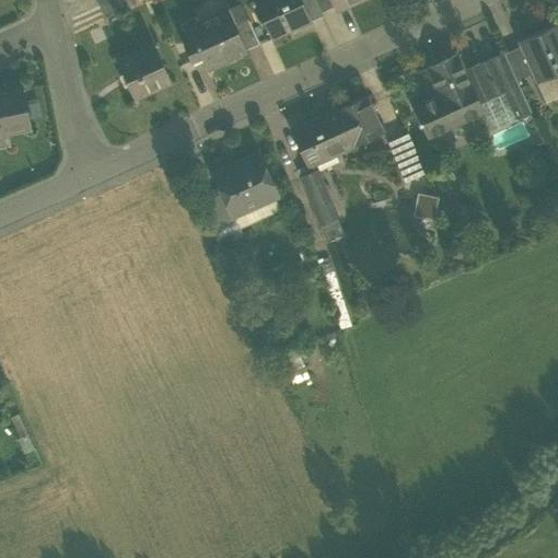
[(131,13),(125,0),(96,0),(101,9),(108,24),(131,13)]
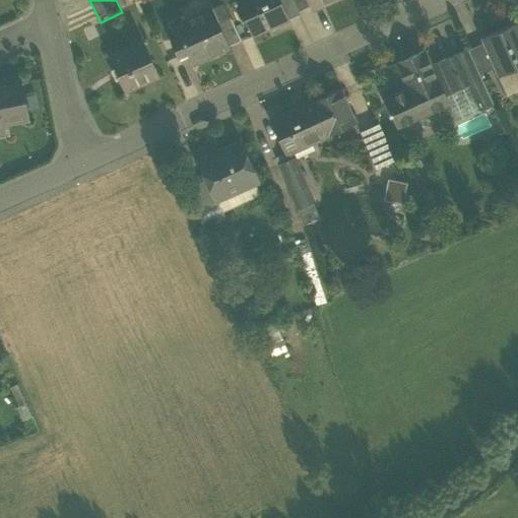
[(250,0),(239,5),(254,38),(289,21),(279,0),(250,0)]
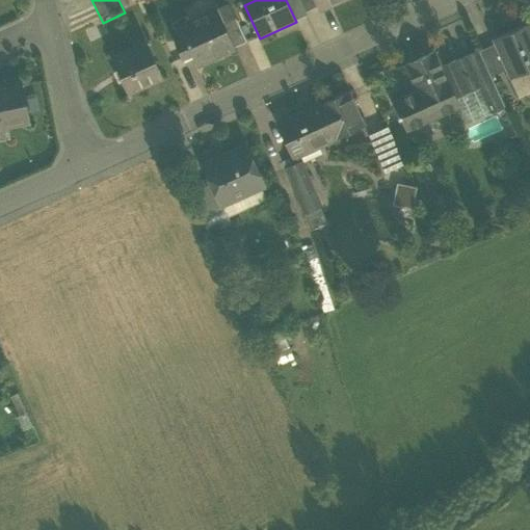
[(309,17),(308,14),(300,0),(286,0),(296,22),(309,17)]
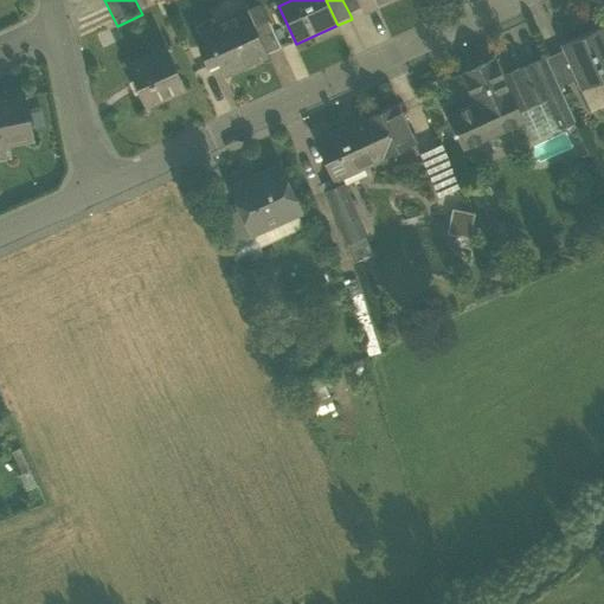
[(359,0),(342,0),(351,15),(364,10),(359,0)]
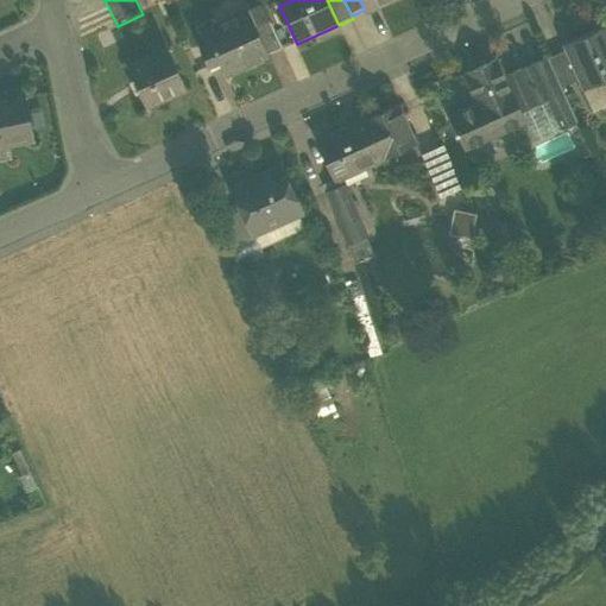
[(360,0),(365,10),(366,13),(395,0),(360,0)]
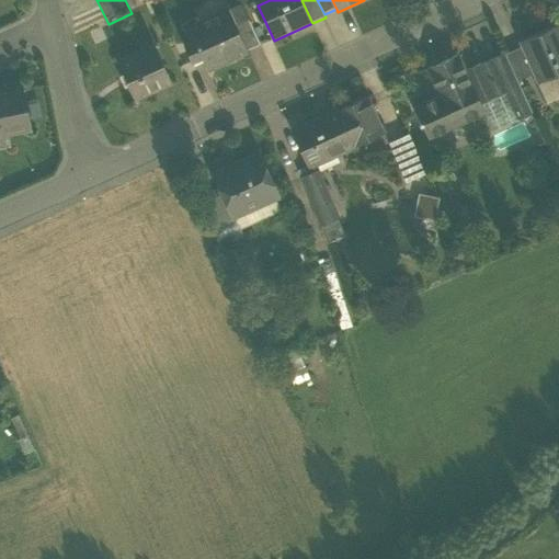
[(203,59),(208,71),(249,53),(238,27),(230,12),(190,31),(195,42),(185,47),(193,64),(203,59)]
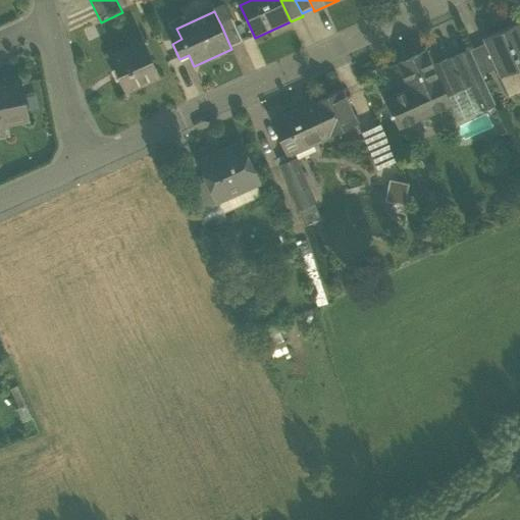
[(221,26),(231,49),(244,43),(234,20),(221,26)]
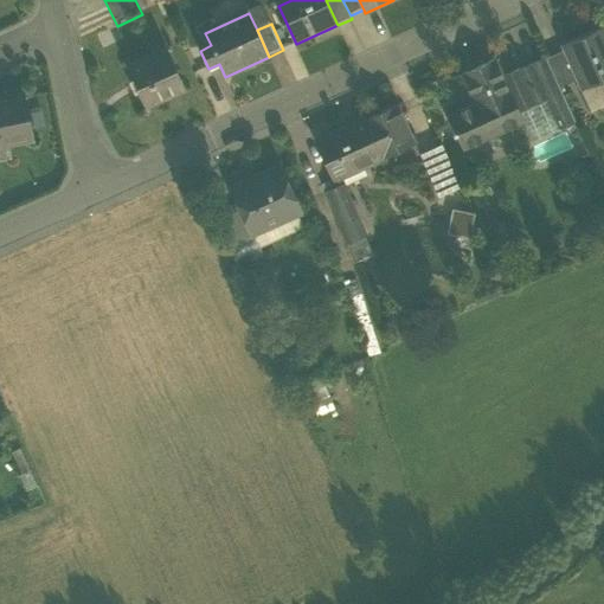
[(582,91),(583,91),(603,81),(603,27),(569,44),(570,49),(564,51),(565,52),(578,82),(582,91)]
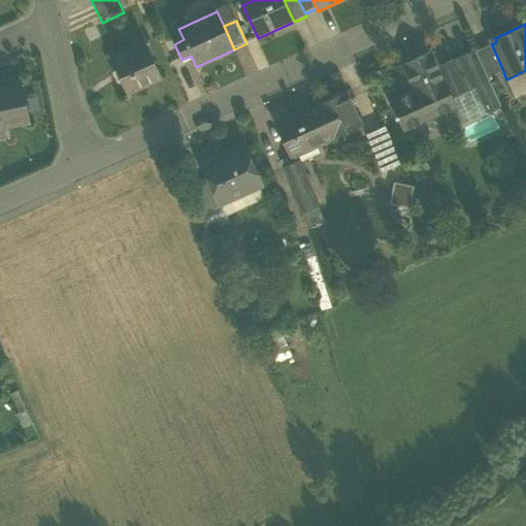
[(492,45),(477,53),(489,77),(503,71),(492,45)]
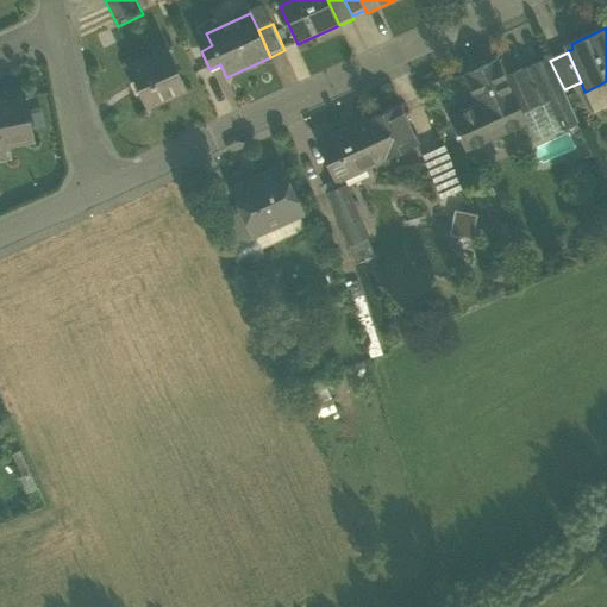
[(131,72),(149,112),(188,94),(170,54),(131,72)]
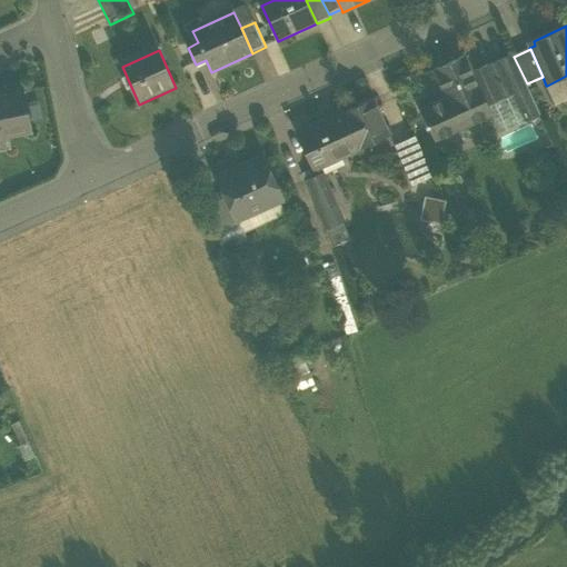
[(535,102),(527,83),(514,57),(514,55),(474,73),(489,107),(515,95),(521,109),(535,102)]
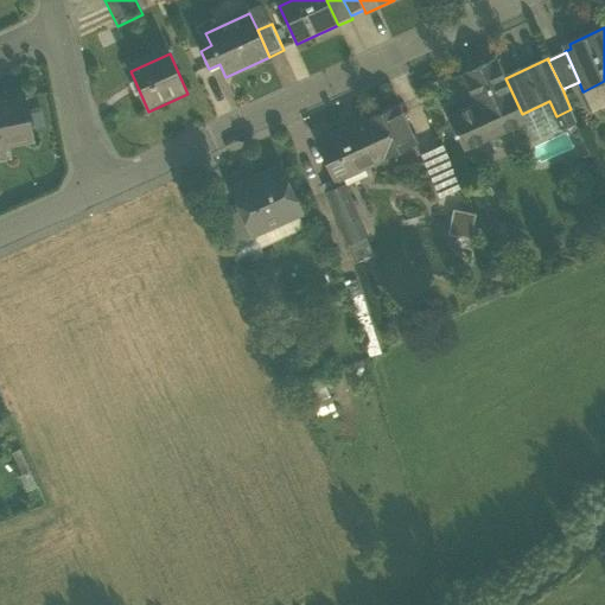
[(460,139),(465,152),(527,125),(522,114),(505,78),(497,61),(464,76),(477,106),(450,119),(456,131),(454,132),(458,140),(460,139)]
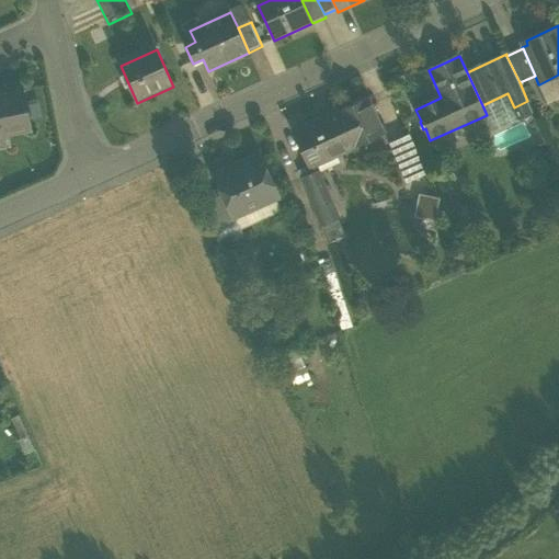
[(558,75),(539,84),(548,104),(558,99),(558,75)]
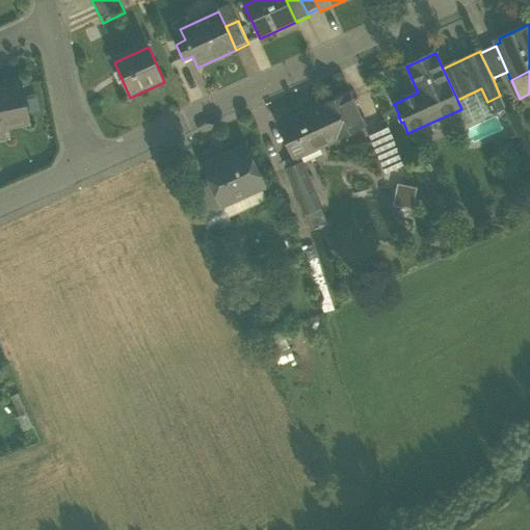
[(0,131),(31,125),(23,84),(0,88),(0,131)]
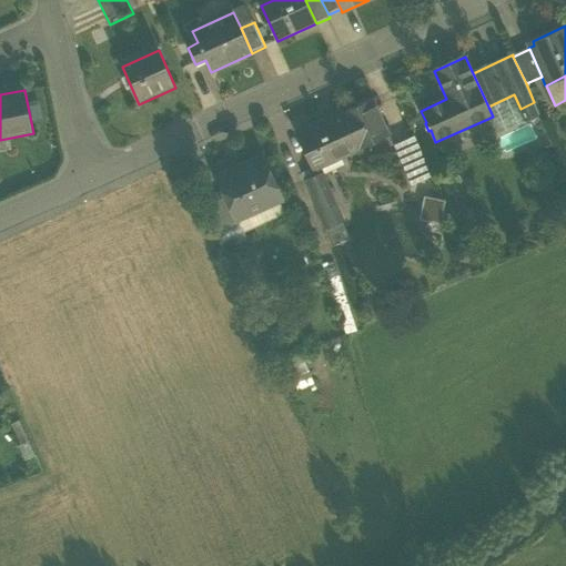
[(342,113),(359,150),(391,135),(374,99),(342,113)]
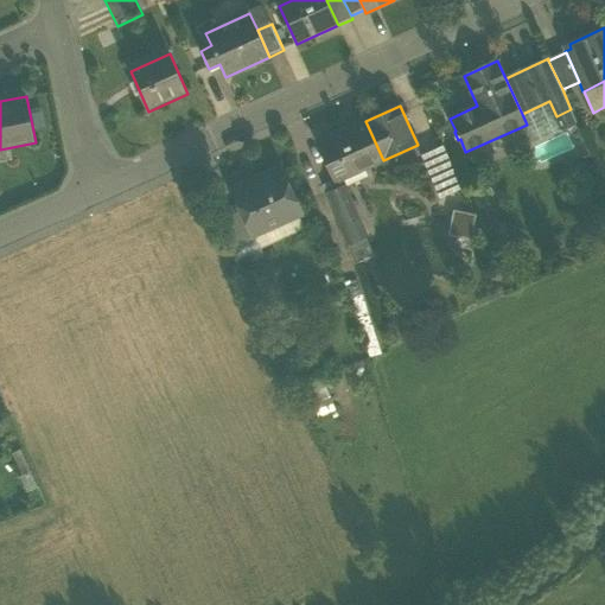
[(342,179),(383,160),(365,121),(324,140),(342,179)]
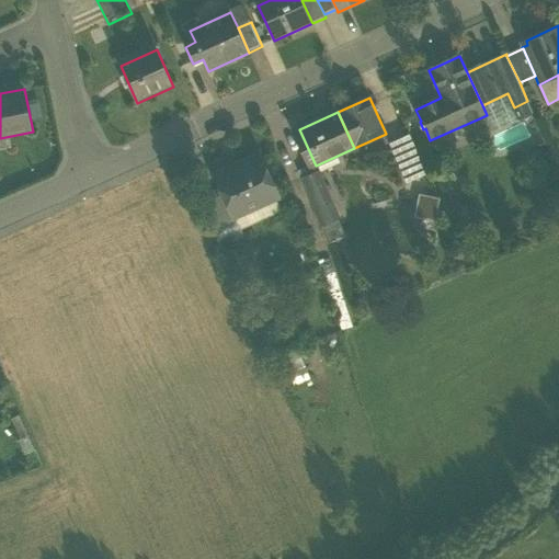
[(392,145),(402,168),(417,161),(407,138),(392,145)]
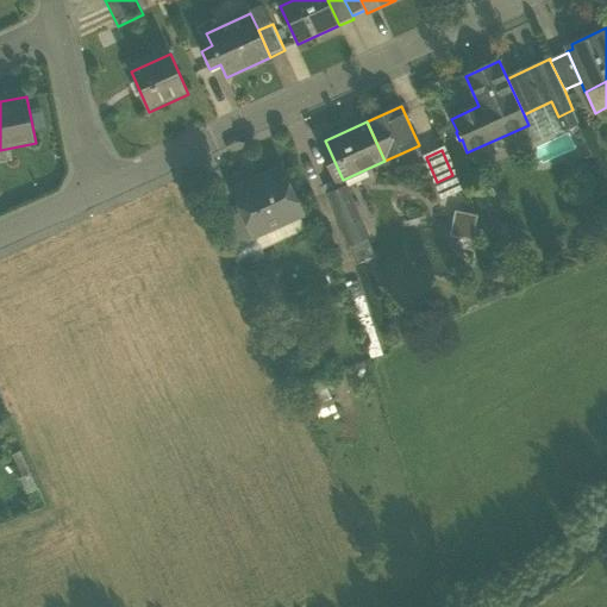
[(243,212),(255,238),(256,237),(304,216),(282,168),(261,179),(261,180),(235,193),(243,212)]
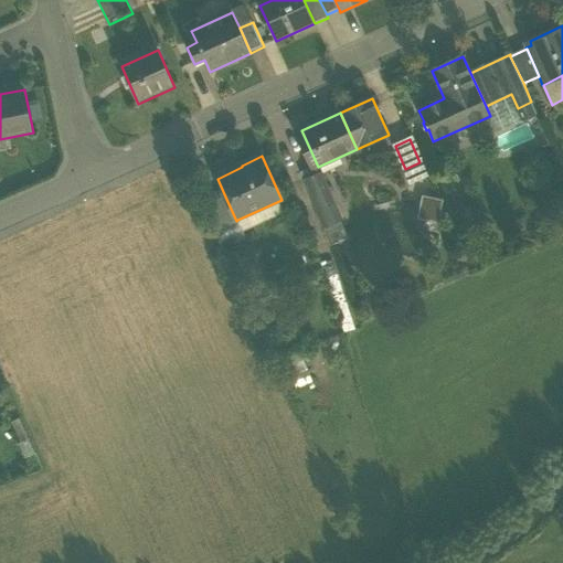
[(307,179),(319,205),(332,199),(320,172),(307,179)]
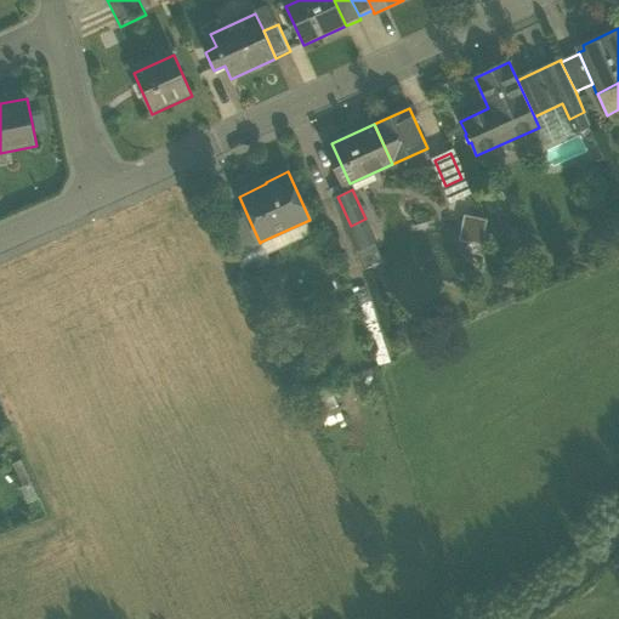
[(484,242),(488,217),(464,215),(461,239),(484,242)]
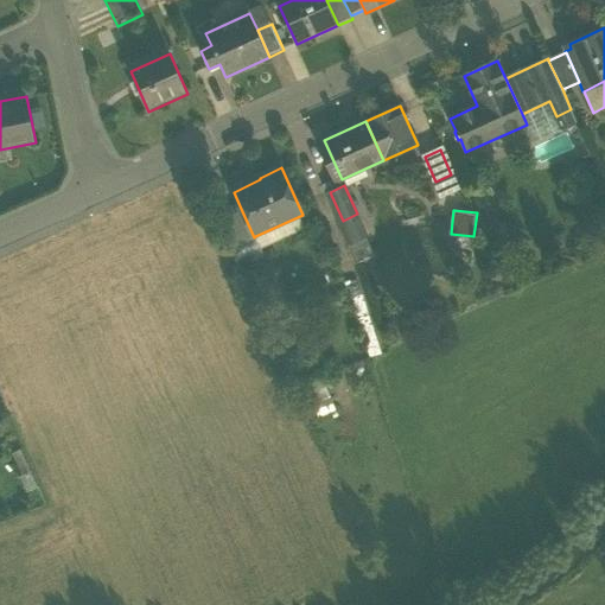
[(222,220),(236,253),(259,242),(255,236),(254,237),(242,211),(222,220)]
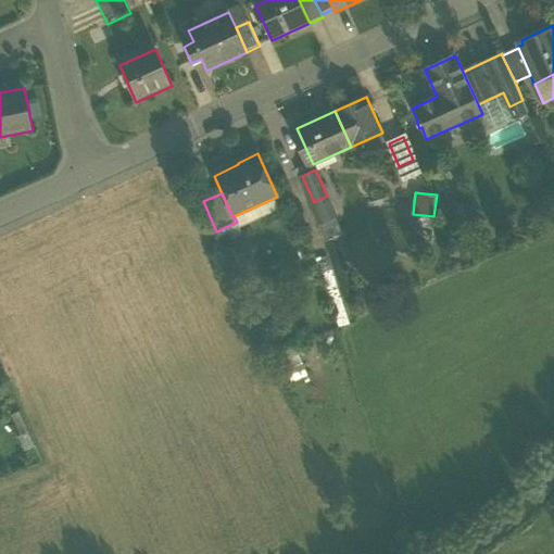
[(335,213),(327,196),(314,202),(322,219),(335,213)]
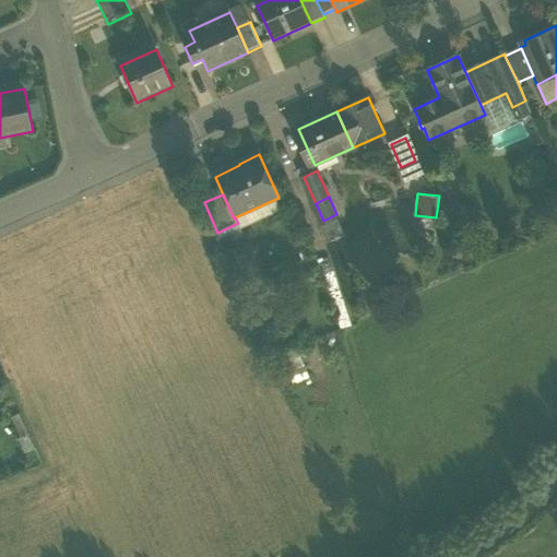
[(323,221),(332,240),(346,234),(336,214),(323,221)]
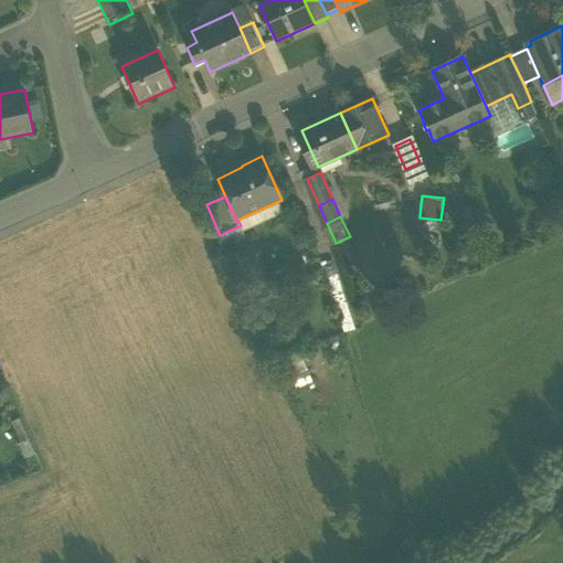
[(344,333),(361,329),(338,247),(321,252),(344,333)]
